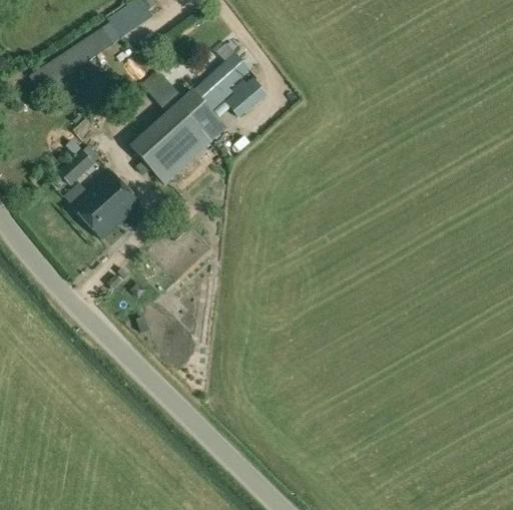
[(117,40),(145,20),(133,4),(28,75),(40,93),(118,41),(117,40)]
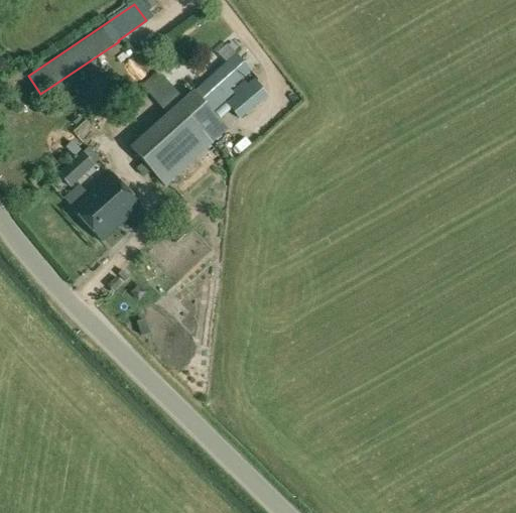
[(158,52),(172,67),(180,59),(166,44),(158,52)]
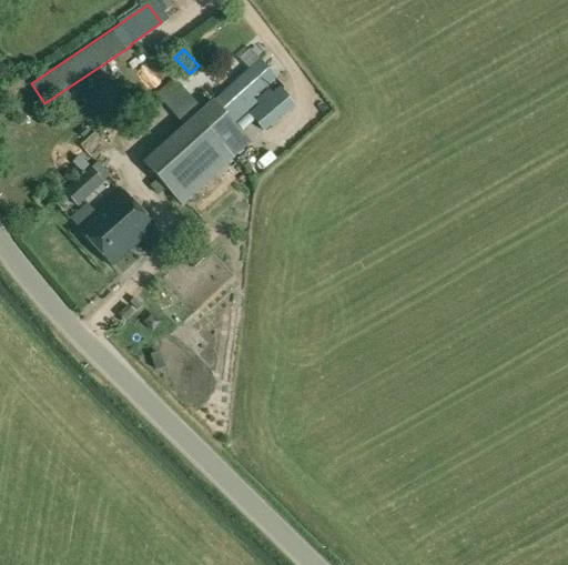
[(251,66),(213,99),(233,122),(257,101),(253,96),(277,74),(262,57),(251,66)]
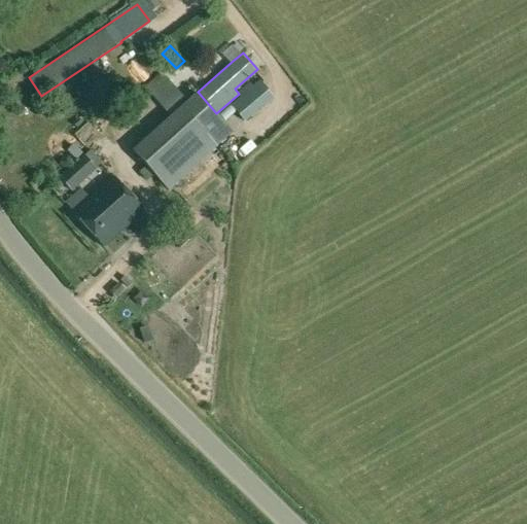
[(134,150),(168,187),(232,131),(216,113),(198,92),(187,100),(166,74),(148,90),(171,116),(134,150)]
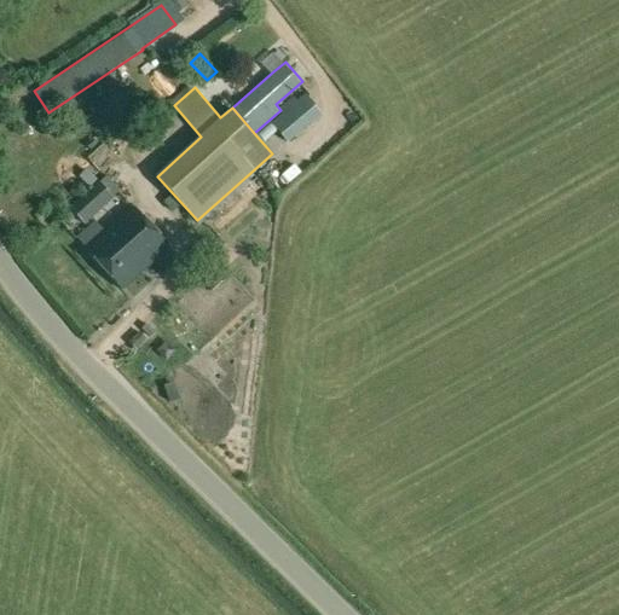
[(287,140),(320,111),(305,92),(271,121),(287,140)]
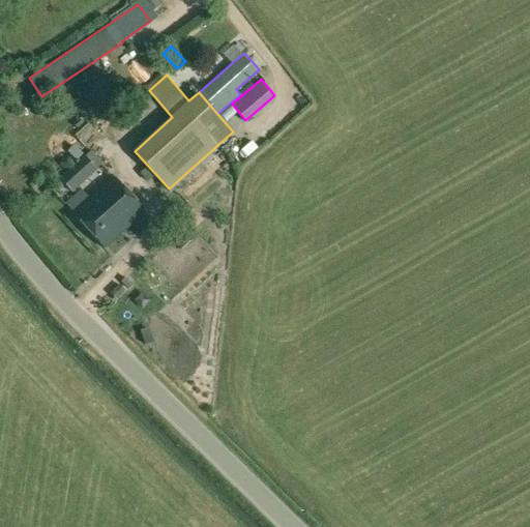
[(96,171),(84,157),(61,178),(74,193),(96,171)]
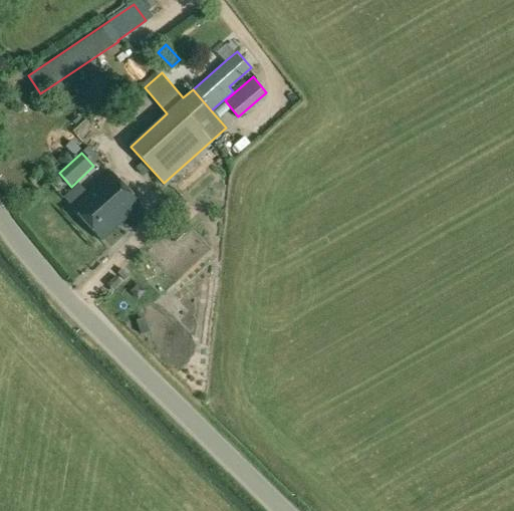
[(110,170),(85,192),(78,184),(63,197),(70,205),(100,239),(141,202),(110,170)]
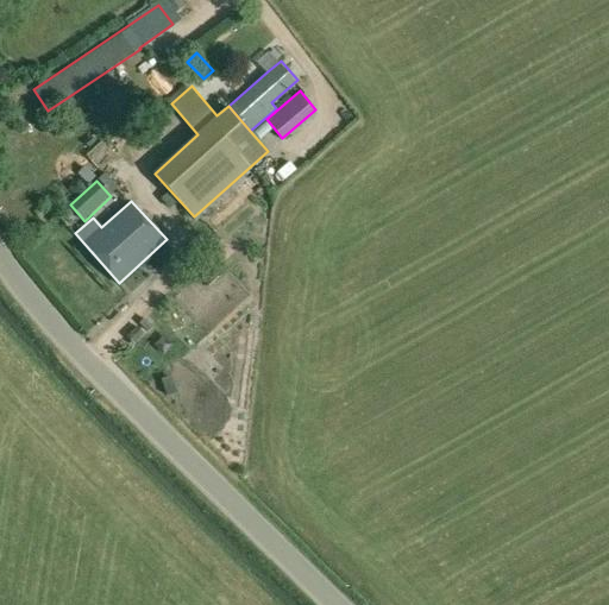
All buildings are outlined.
